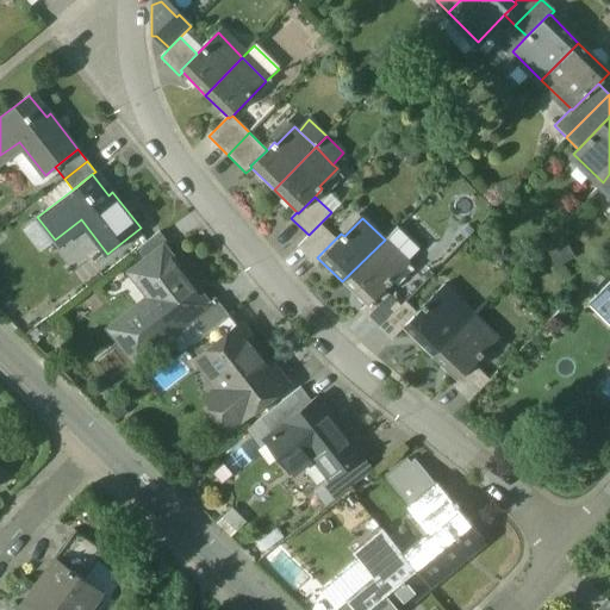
[(418,248),(397,228),(385,240),(406,260),(418,248)]
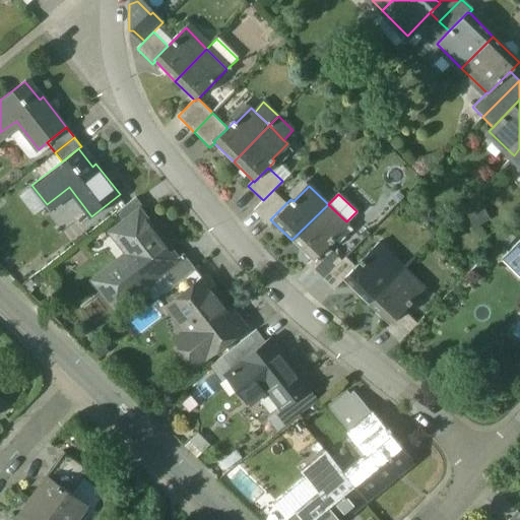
[(135,197),(117,212),(124,221),(139,209),(139,210),(143,207),(135,197)]
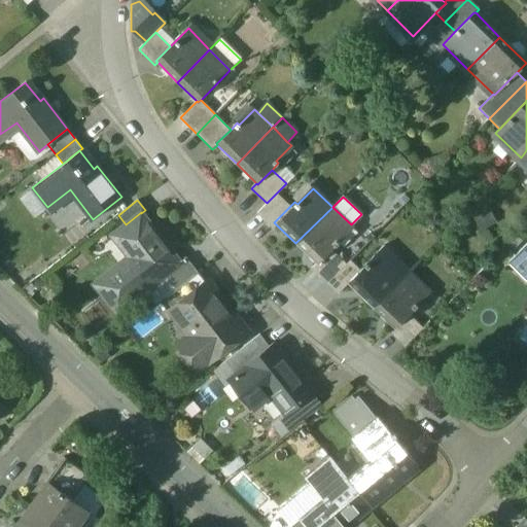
[(332,207),(295,243),(315,262),(317,264),(330,249),(334,246),(335,246),(338,243),(336,241),(351,224),(332,207)]
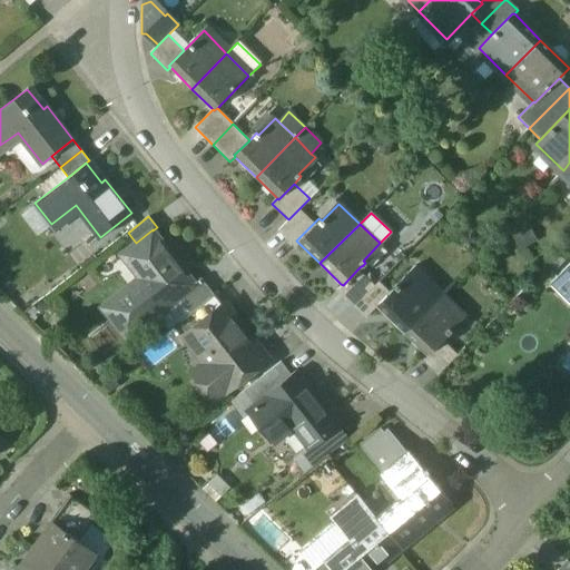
[(153,231),(153,229),(136,243),(121,254),(148,288),(110,317),(127,338),(158,315),(196,285),(195,284),(153,231)]
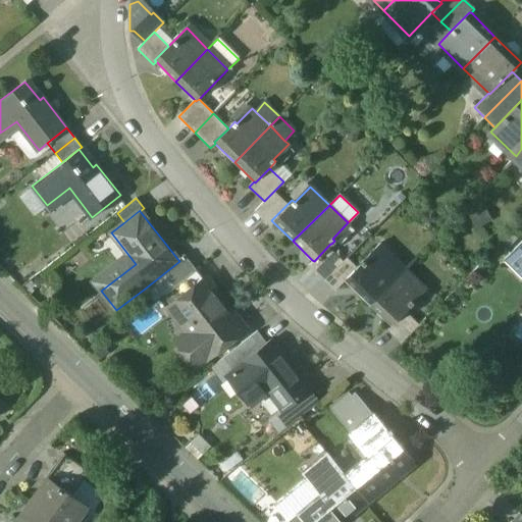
[(521,242),(509,255),(521,267),(521,242)]
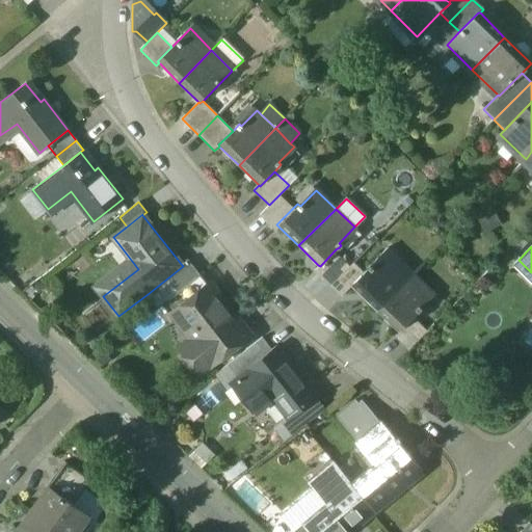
[(334,251),(320,266),(318,265),(314,269),(330,286),(330,285),(349,266),(334,251)]
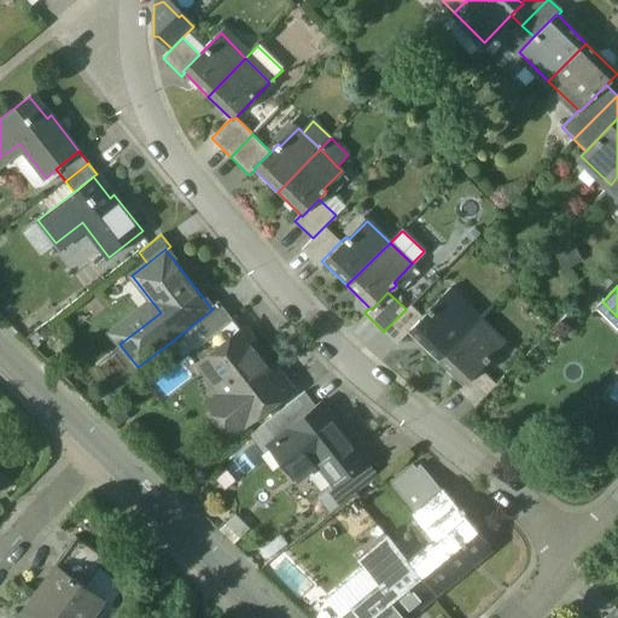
[(421,316),(407,331),(408,332),(437,361),(474,322),(444,292),(421,316)]
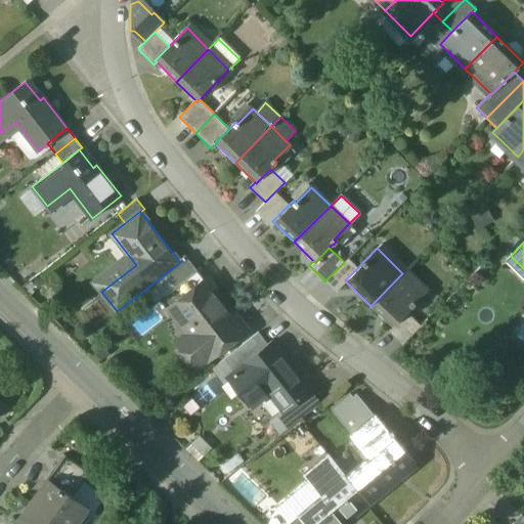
[(184,256),(179,261),(180,262),(145,290),(156,304),(174,290),(197,271),(184,256)]
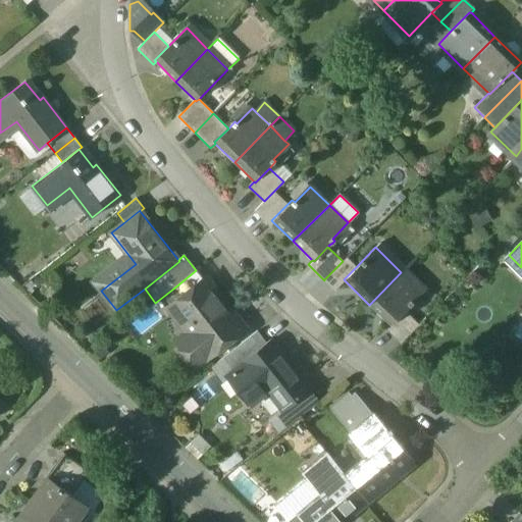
[(343,261),(324,279),(335,291),(345,280),(344,279),(356,267),(347,258),(343,261)]
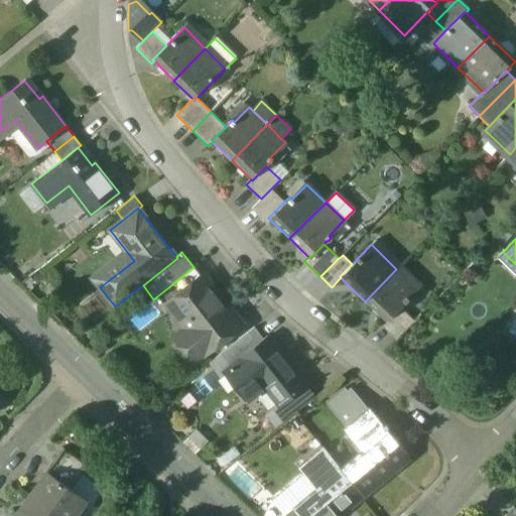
[(396,269),(365,301),(384,320),(385,321),(399,307),(408,298),(407,297),(420,284),(401,265),(396,269)]
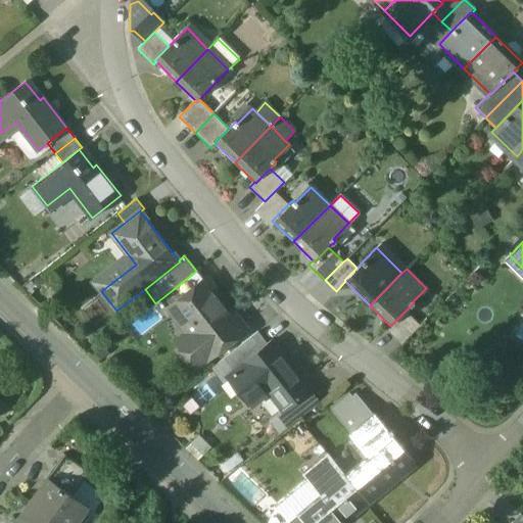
[(196,271),(174,289),(183,300),(203,284),(205,282),(196,271)]
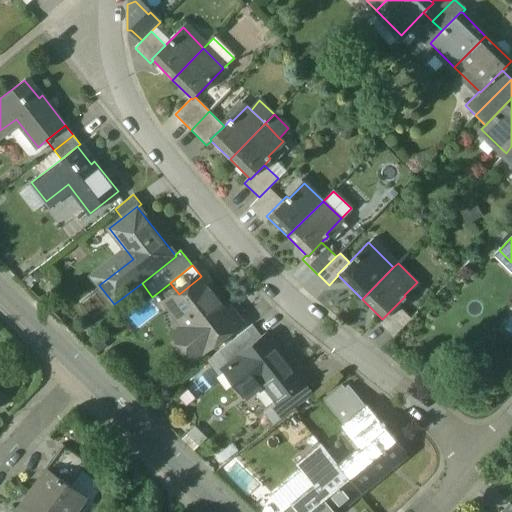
[(179,294),(171,300),(184,316),(183,317),(186,320),(187,319),(190,324),(175,336),(192,357),(237,322),(224,306),(223,308),(199,278),(179,294)]
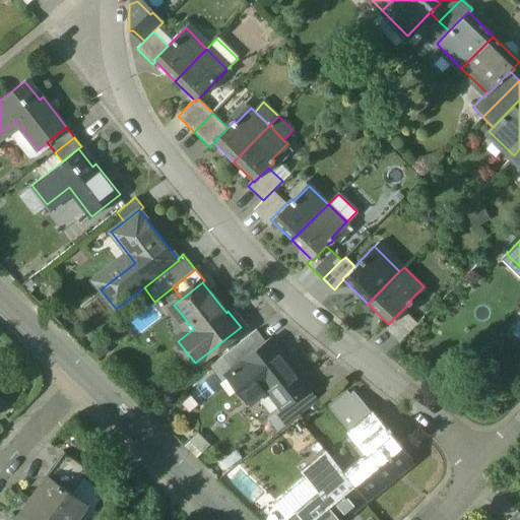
[(402,310),(388,324),(387,323),(383,328),(399,343),(417,324),(402,310)]
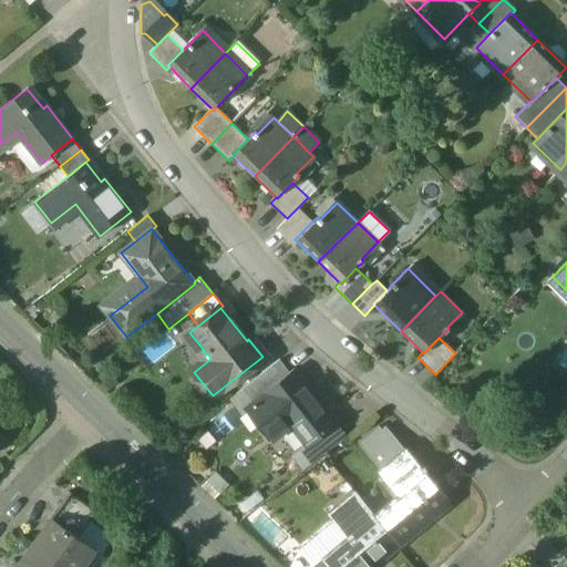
[(277,361),(241,389),(253,402),(287,375),(277,361)]
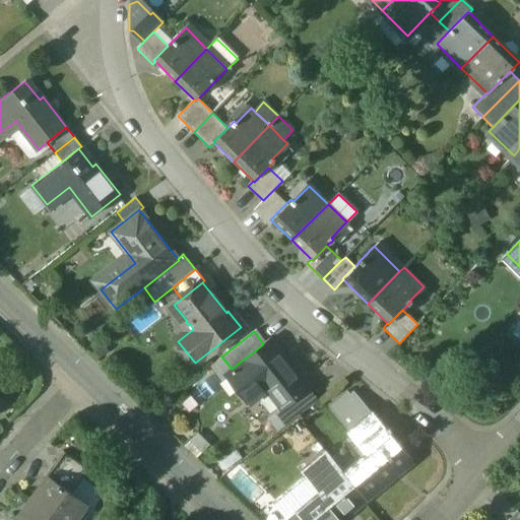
[(307,388),(269,340),(263,344),(232,369),(224,375),(239,393),(256,380),(278,408),(279,409),(307,388)]
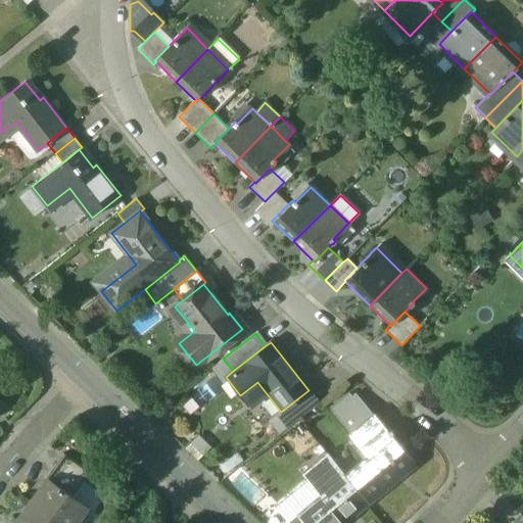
[(308,390),(281,412),(280,411),(274,416),(285,430),(319,403),(308,390)]
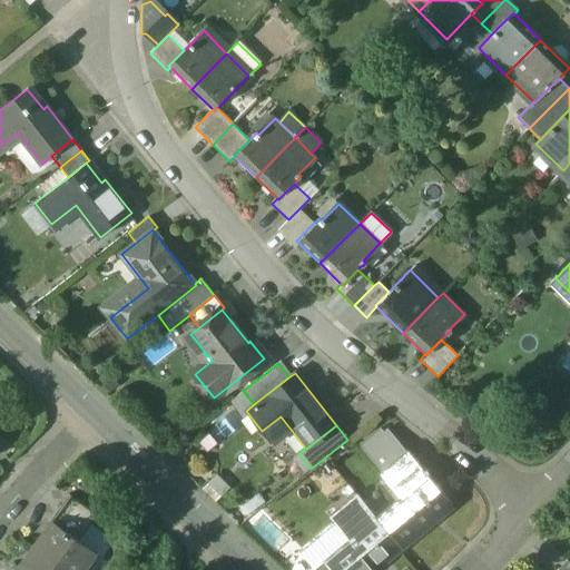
[(389,438),(384,433),(364,450),(384,474),(387,471),(386,469),(408,452),(392,434),(389,438)]
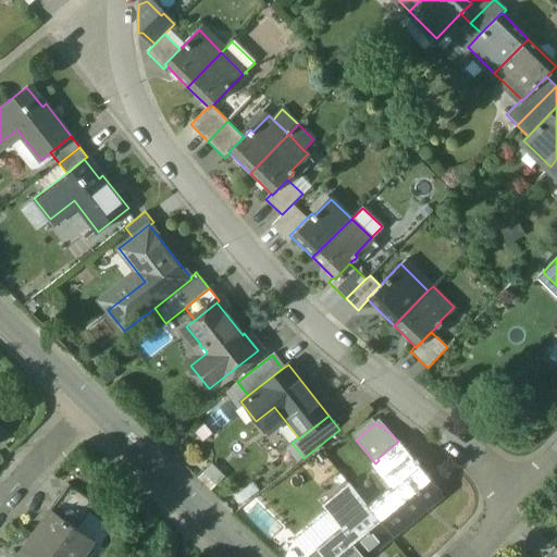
[(417,458),(413,460),(398,442),(378,458),(379,460),(397,482),(367,507),(388,533),(391,536),(423,509),(420,506),(440,491),(417,462),(419,460),(417,458)]
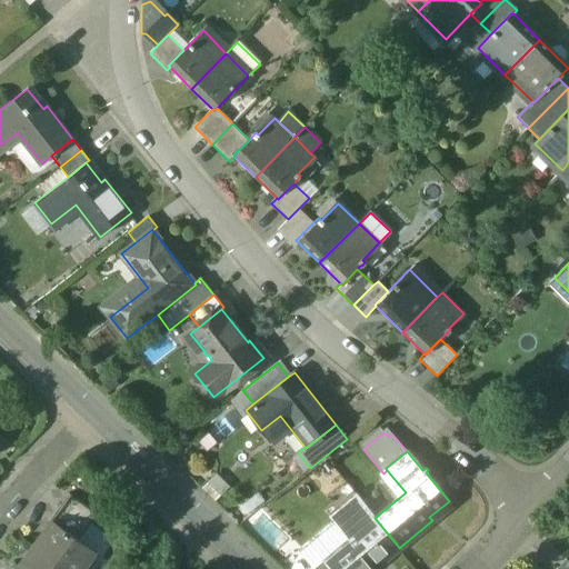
[(217,475),(202,489),(216,502),(230,487),(217,475)]
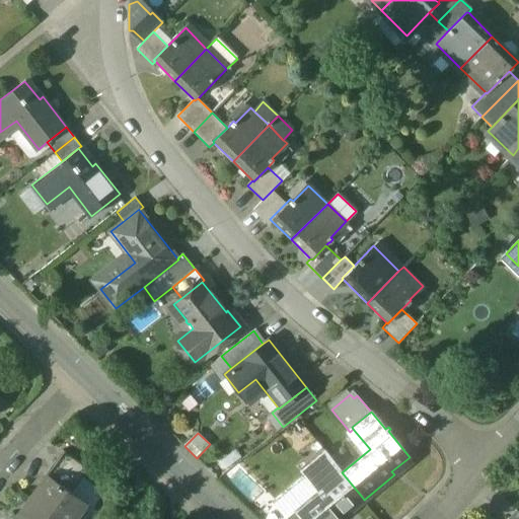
[(89,468),(63,450),(54,463),(74,477),(80,482),(89,468)]
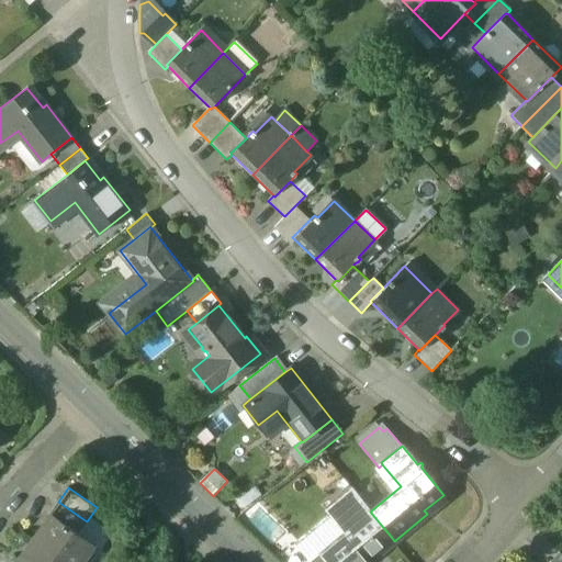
[(370,512),(350,487),(330,505),(349,528),(319,553),(326,561),(368,561),(375,557),(372,553),(392,538),(370,512)]
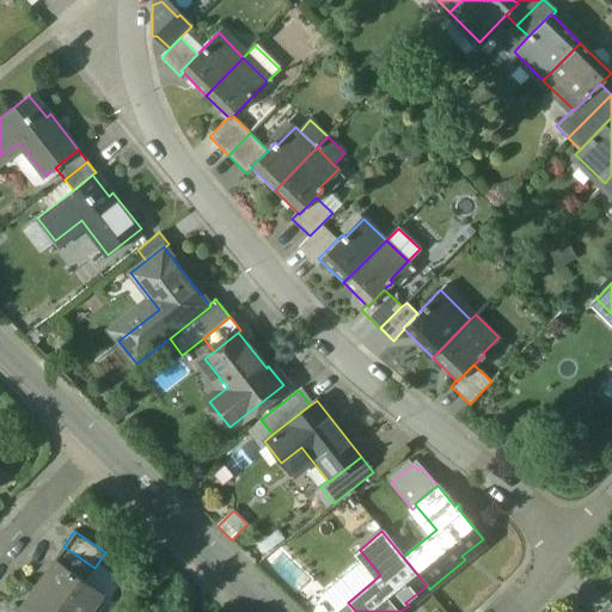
[(87,563),(63,546),(54,558),(56,560),(80,575),(87,563)]
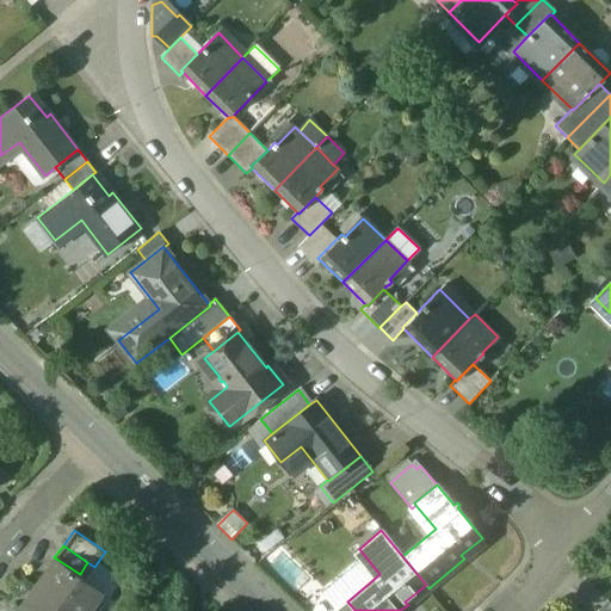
[(56,559),(37,586),(71,610),(90,610),(104,592),(87,579),(80,574),(56,559)]
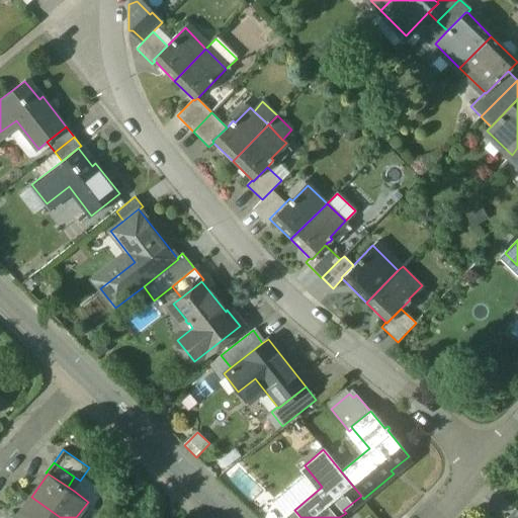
[(74,477),(68,487),(74,491),(80,481),(74,477)]
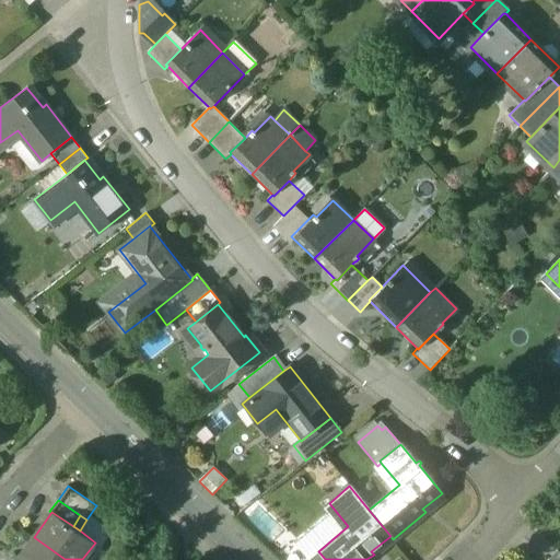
[(65,559),(34,537),(16,559),(65,559)]
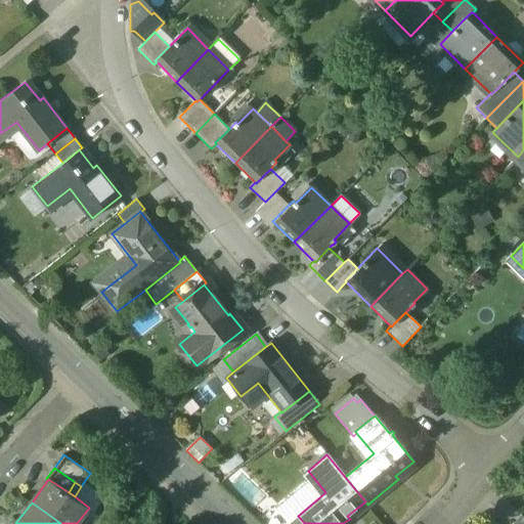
[(523,523),(523,516),(521,514),(512,523),(523,523)]
